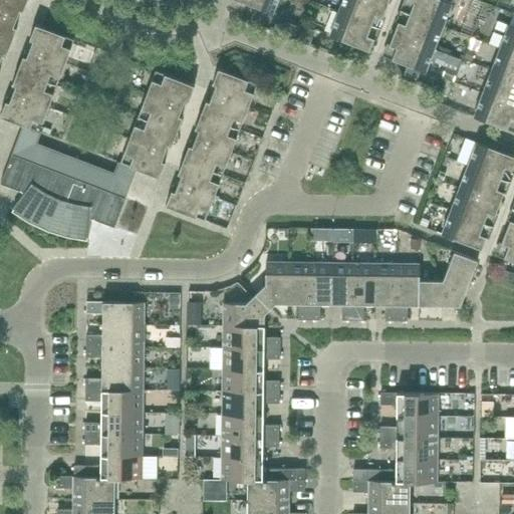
[(27,0),(0,0),(0,11),(16,18),(19,10),(23,11),(27,0)]
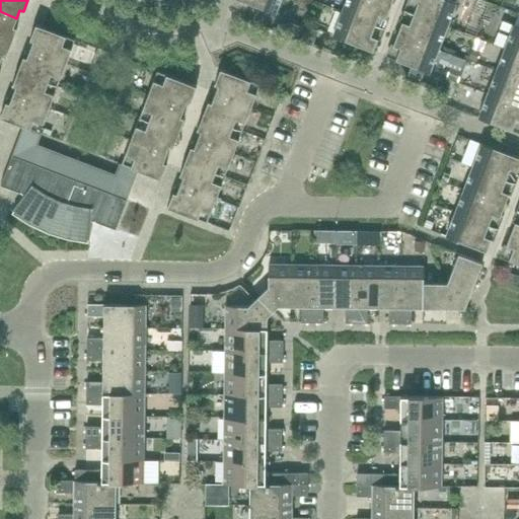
[(240,0),(275,13),(280,0),(240,0)]
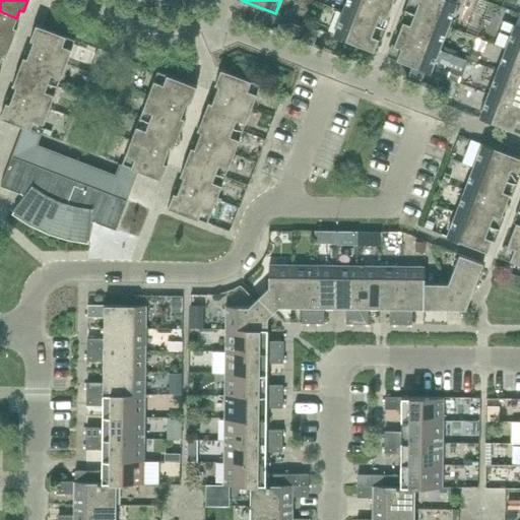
[(384,24),(392,5),(379,0),(346,0),(342,12),(375,25),(377,21),(384,24)]
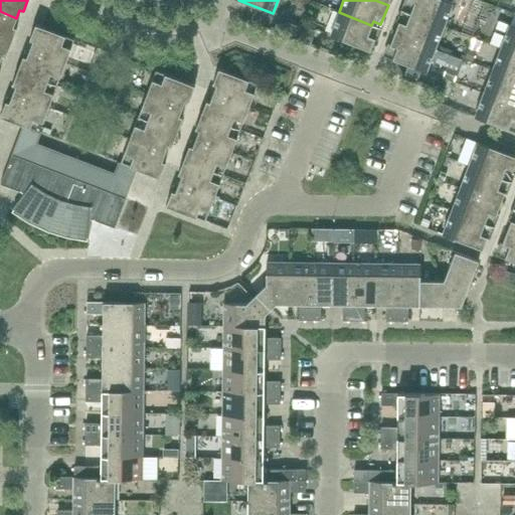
[(452,2),(446,0),(406,0),(404,6),(412,9),(410,13),(443,25),(452,2)]
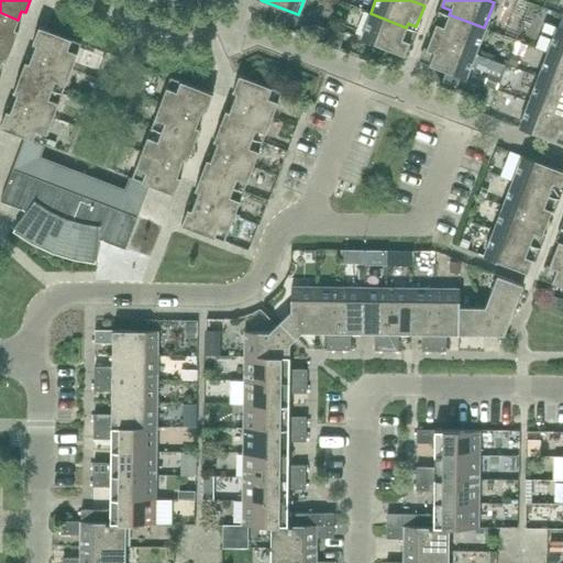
[(14,29),(18,20),(0,12),(0,41),(12,46),(19,30),(14,29)]
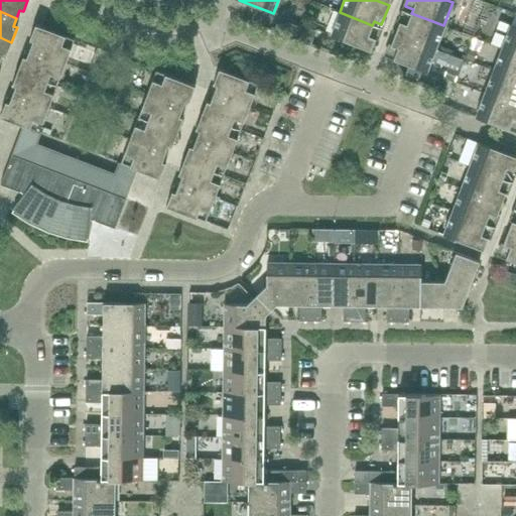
[(371,28),(372,25),(340,12),(331,35),(371,50),(378,31),(371,28)]
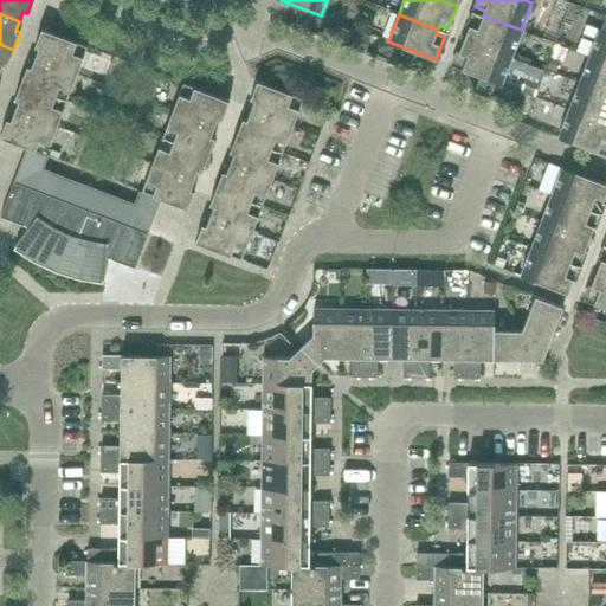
[(510,57),(521,30),(483,15),(482,19),(472,17),(464,39),(510,57)]
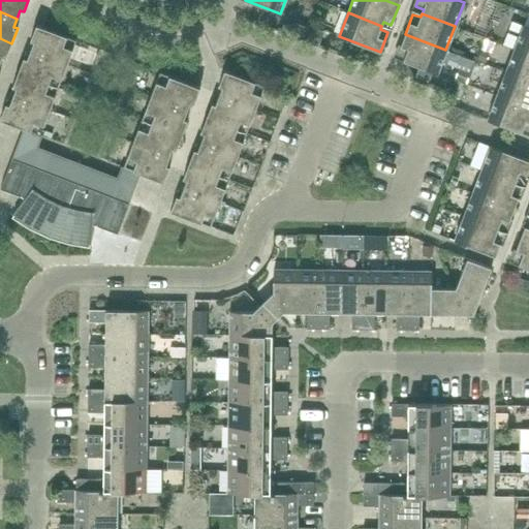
[(76,40),(43,28),(36,25),(30,40),(34,41),(31,50),(67,64),(76,40)]
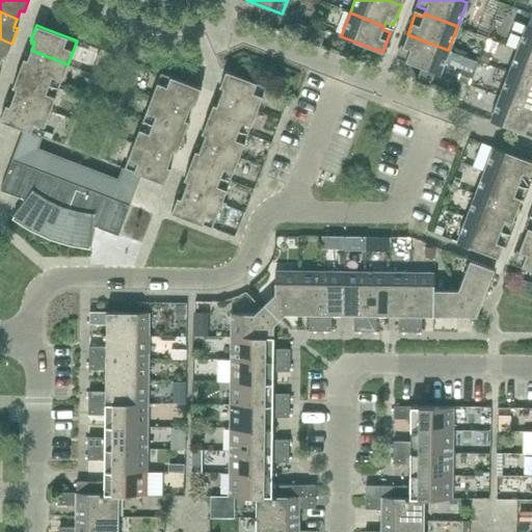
[(531,27),(527,25),(517,49),(531,54),(531,27)]
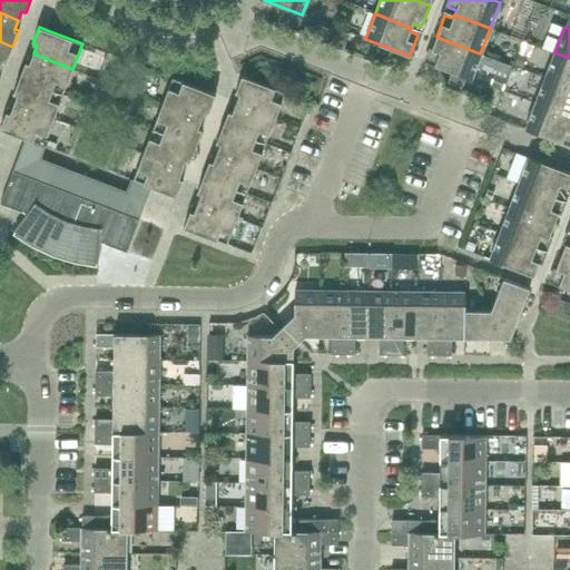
[(471,79),(480,53),(436,37),(429,57),(436,60),(435,65),(432,62),(431,64),(471,79)]
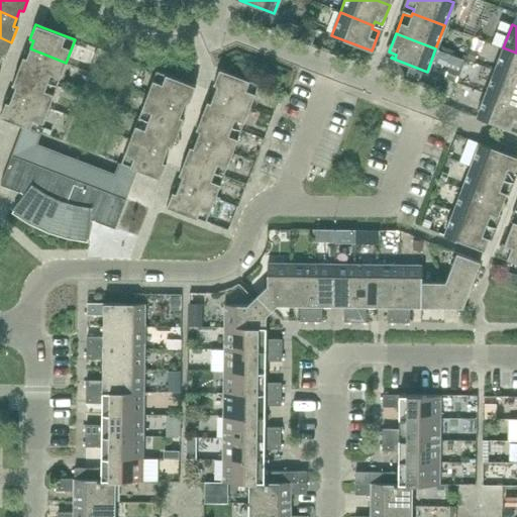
[(6,57),(11,42),(0,37),(0,61),(2,56),(6,57)]
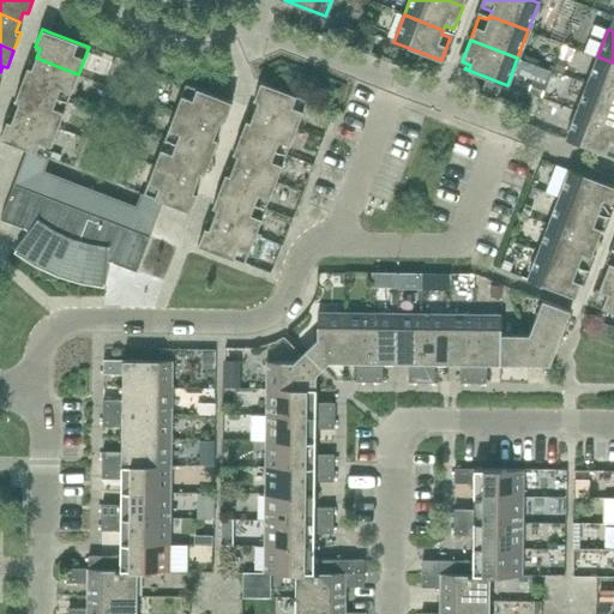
[(613,62),(597,56),(587,84),(613,94),(613,62)]
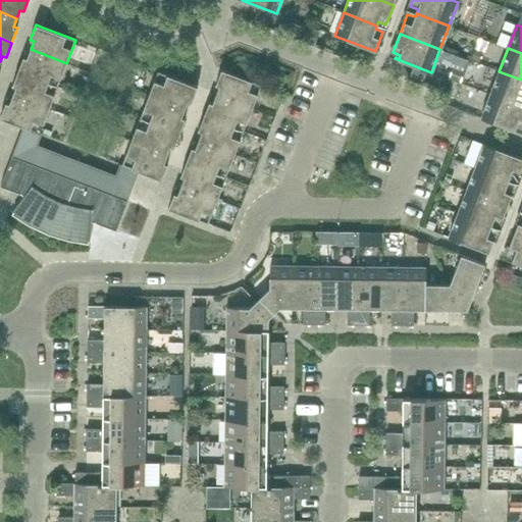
[(58,86),(66,63),(31,49),(28,57),(23,56),(17,70),(58,86)]
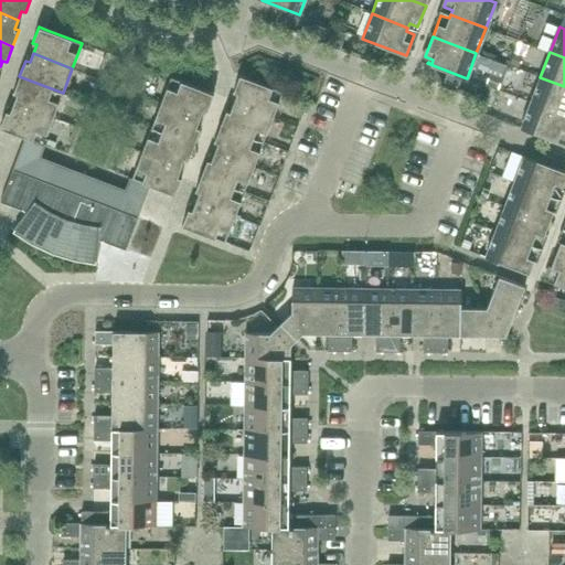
[(273,117),(283,92),(240,75),(233,92),(237,93),(234,102),(273,117)]
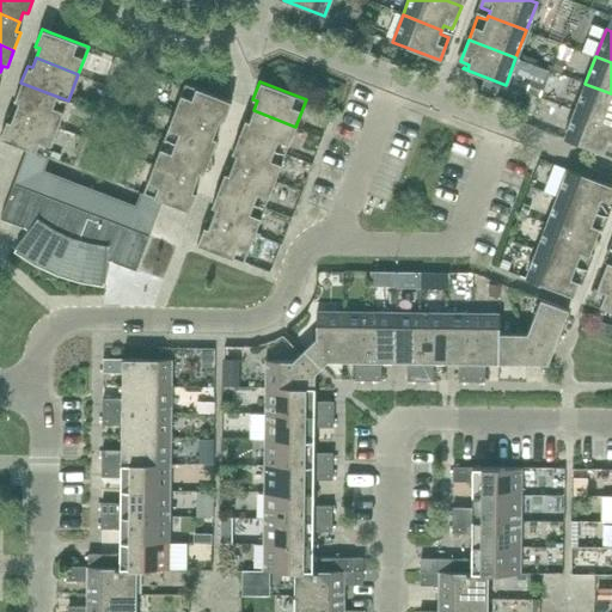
[(57,128),(68,101),(20,83),(14,101),(18,103),(14,111),(57,128)]
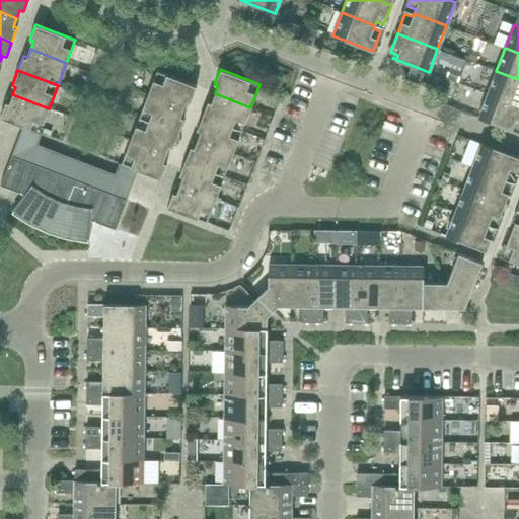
[(197,86),(187,82),(157,71),(147,94),(183,108),(187,100),(191,101),(197,86)]
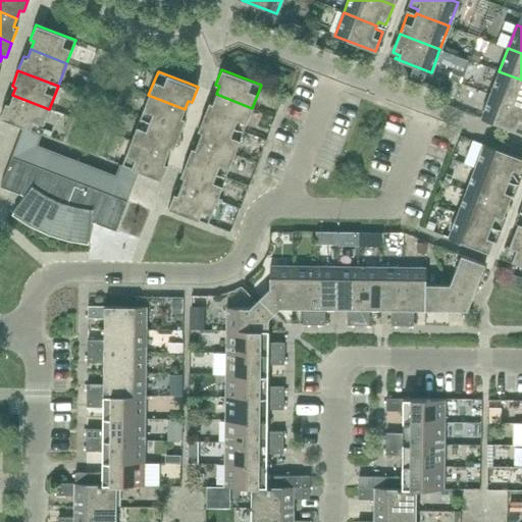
[(521,80),(499,71),(490,95),(521,106),(521,80)]
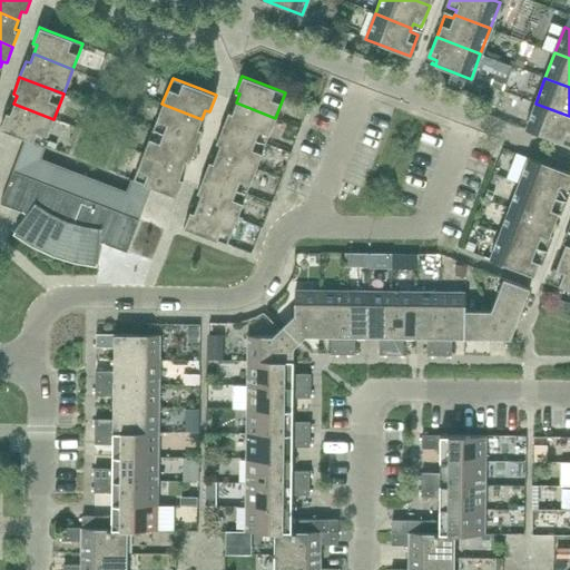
[(265,144),(275,118),(236,102),(233,111),(228,110),(222,127),(265,144)]
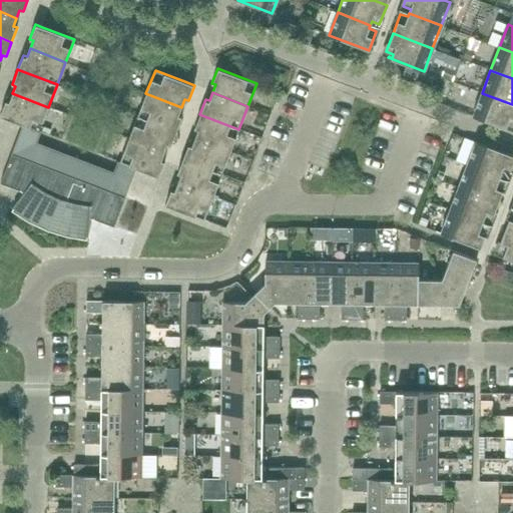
[(39,131),(48,107),(12,93),(9,102),(6,100),(0,114),(0,115),(22,124),(37,130),(39,131)]
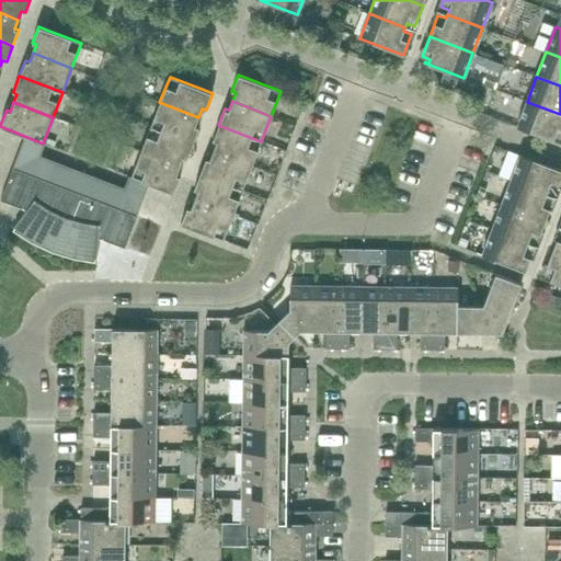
[(195,126),(198,117),(159,102),(150,127),(193,144),(199,127),(195,126)]
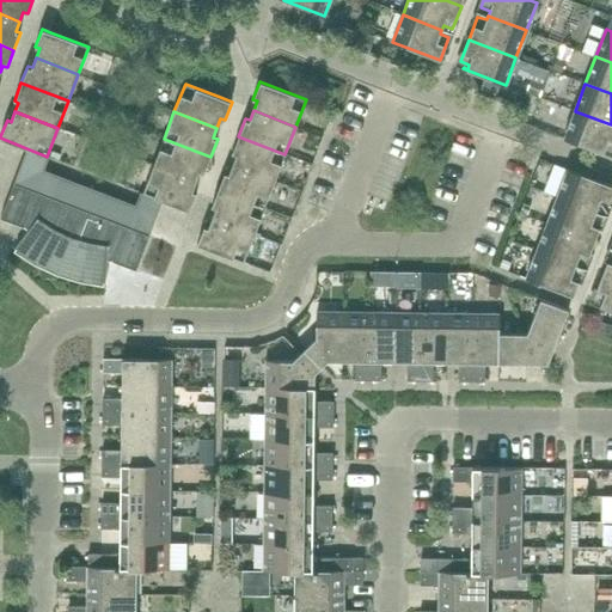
[(611,150),(611,124),(575,111),(564,139),(606,154),(607,153),(603,152),(605,147),(611,150)]
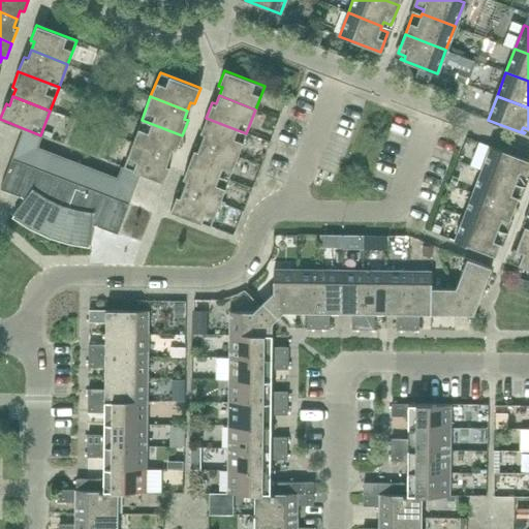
[(238,156),(246,133),(206,118),(200,132),(204,134),(200,143),(238,156)]
